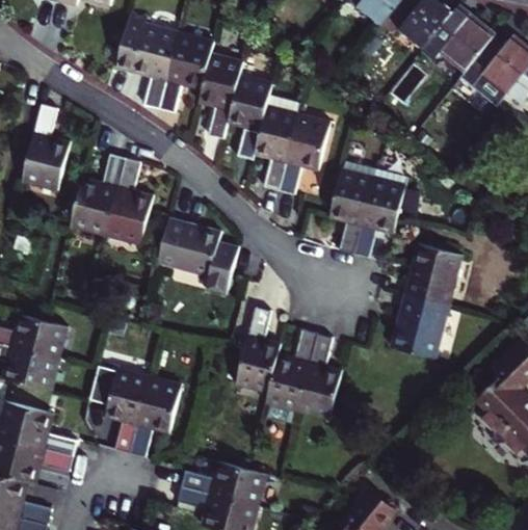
[(58,0),(57,3),(76,8),(78,0),(88,0),(112,6),(113,0),(58,0)]
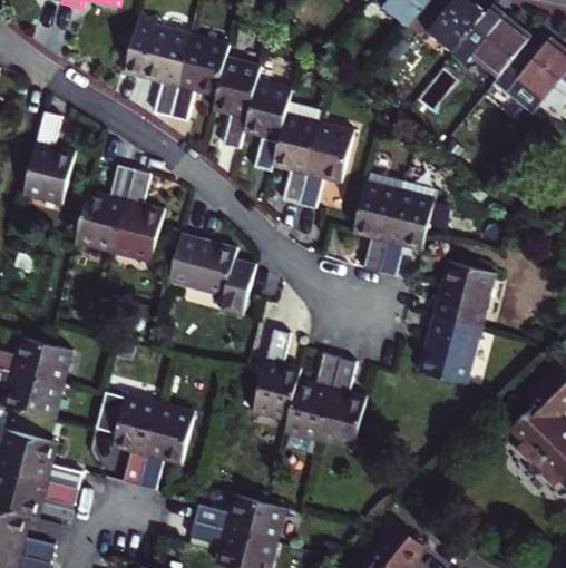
[(416,23),(433,0),(372,0),(386,10),(390,5),(416,23)]
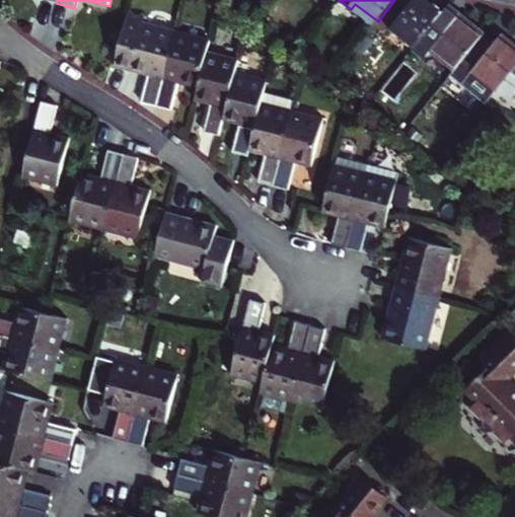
[(394,0),(378,21),(390,30),(394,25),(418,43),(442,11),(445,7),(436,0),(394,0)]
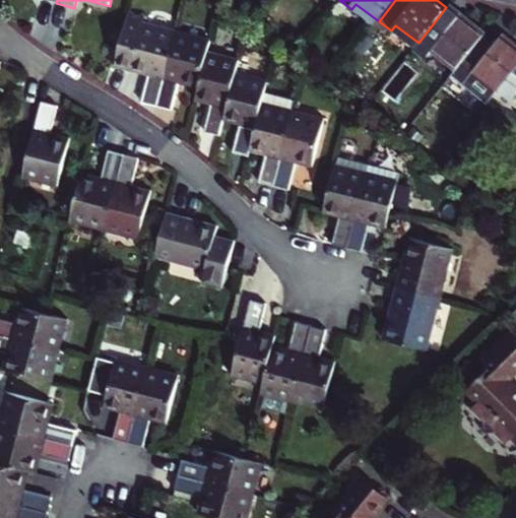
[(455,20),(443,11),(418,43),(431,52),(435,48),(459,66),(486,31),(489,28),(463,9),(455,20)]
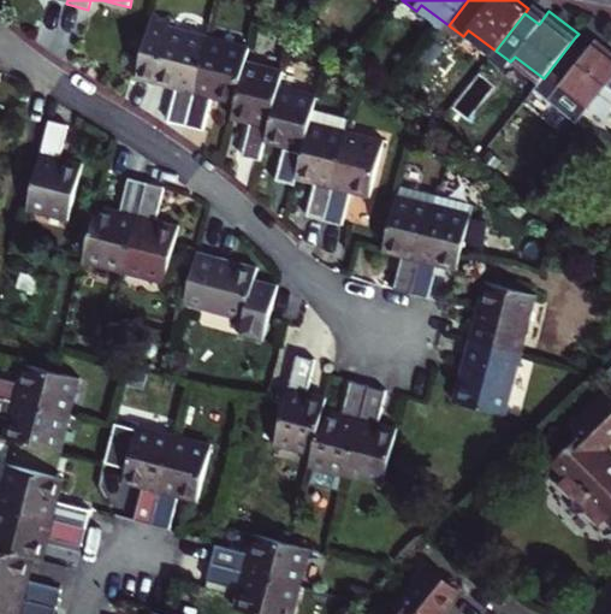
[(155,76),(167,29),(170,19),(153,15),(135,78),(153,83),(155,76)]
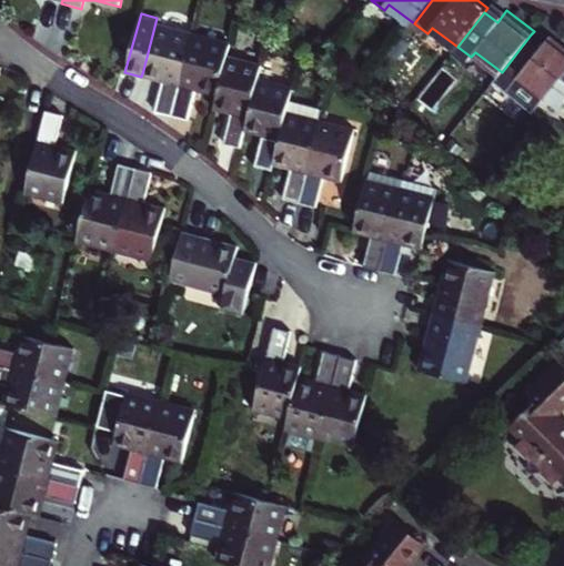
[(154,27),(143,70),(161,74),(159,81),(151,112),(170,117),(191,38),(154,27)]
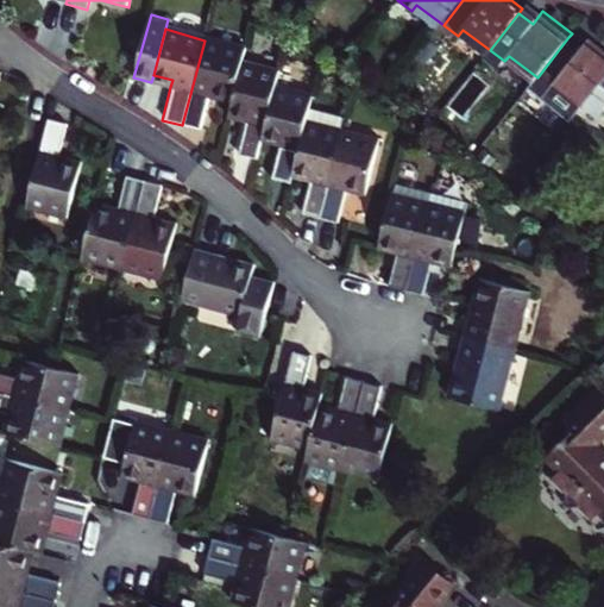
[(568,37),(538,77),(536,80),(577,112),(603,79),(603,76),(603,44),(592,36),(584,48),(568,37)]
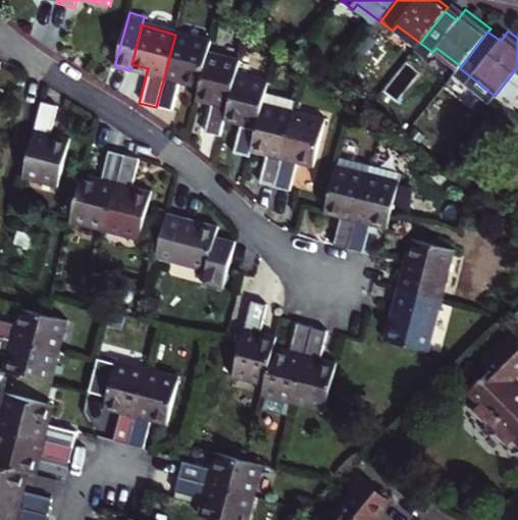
[(170,111),(177,86),(179,78),(200,83),(207,56),(210,44),(175,35),(156,107),(170,111)]
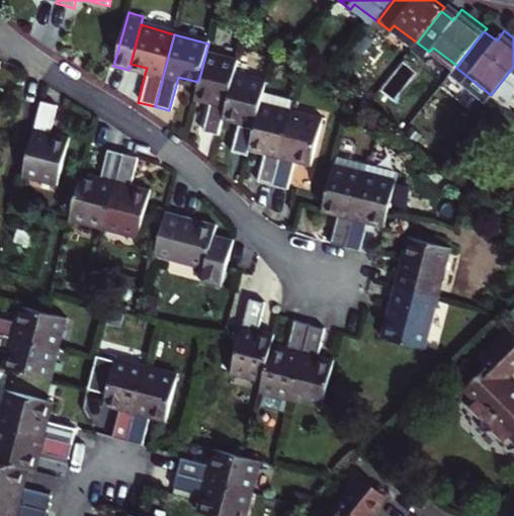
[(423,65),(409,54),(388,82),(402,93),(423,65)]
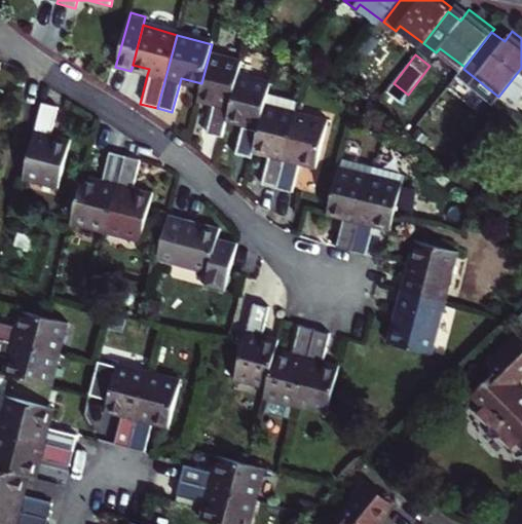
[(239,65),(209,57),(201,83),(199,91),(197,97),(212,100),(210,108),(204,134),(220,138),(223,126),(225,119),(236,78),(239,65)]
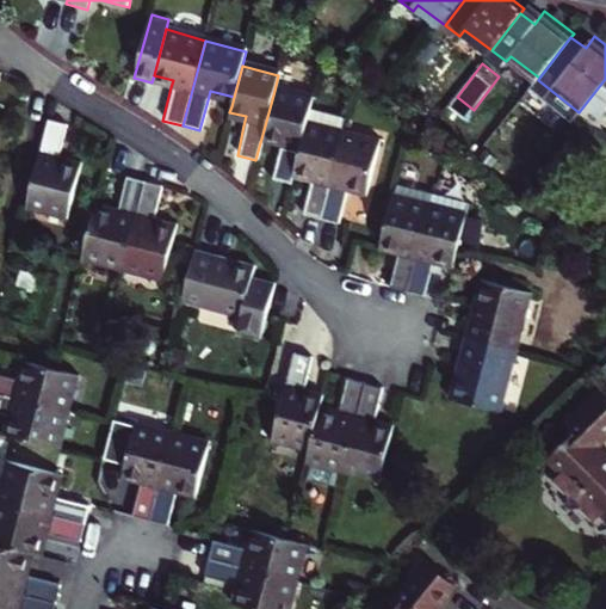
[(154,75),(152,82),(171,87),(173,80),(154,75)]
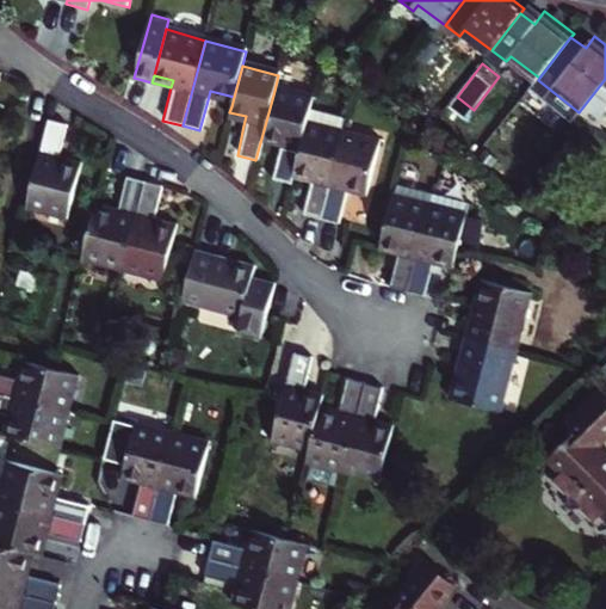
[(210,91),(208,100),(232,106),(234,97),(210,91)]
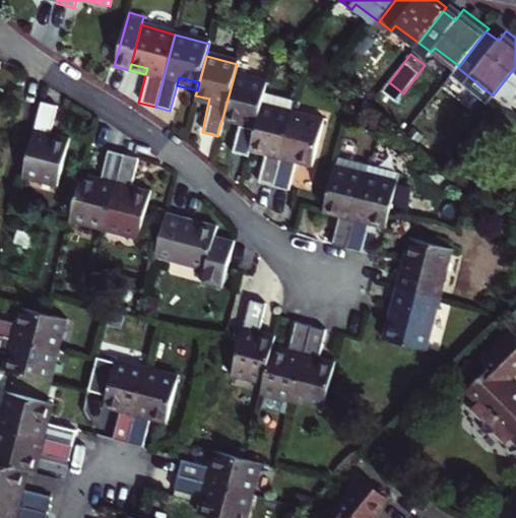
[(265,87),(234,77),(222,118),(237,122),(235,129),(229,155),(246,160),(246,156),(248,149),(259,110),(265,87)]
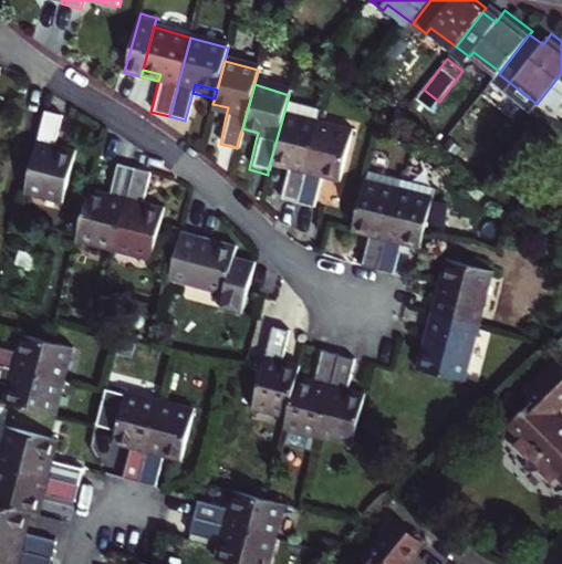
[(211,112),(226,116),(228,107),(212,104),(211,112)]
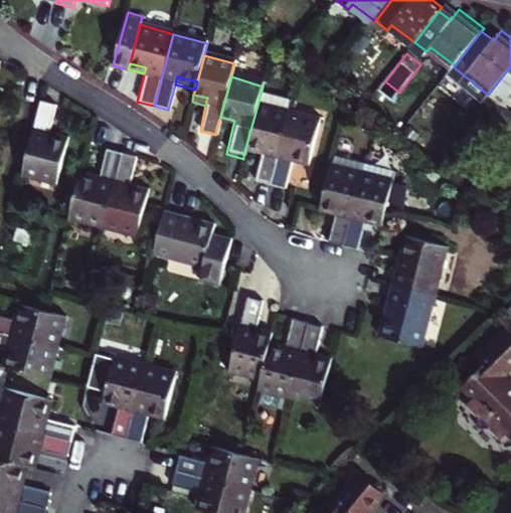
[(41,100),(22,172),(55,181),(66,142),(48,137),(49,131),(57,105),(41,100)]
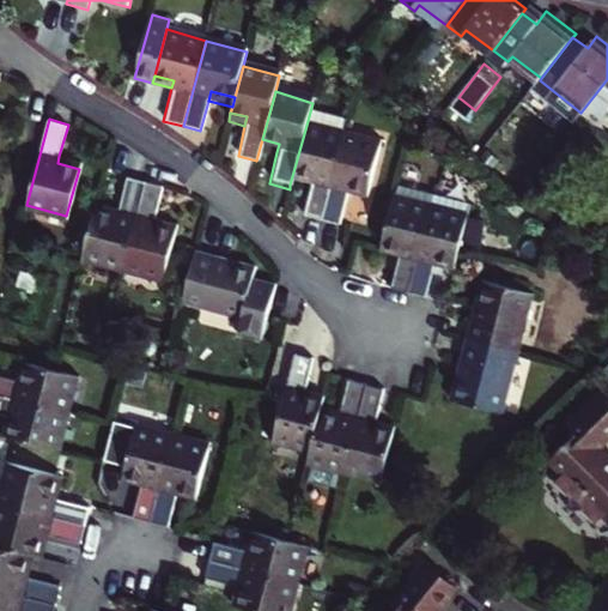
[(342,140),(305,129),(292,176),(310,181),(308,191),(301,219),(318,225),(342,140)]
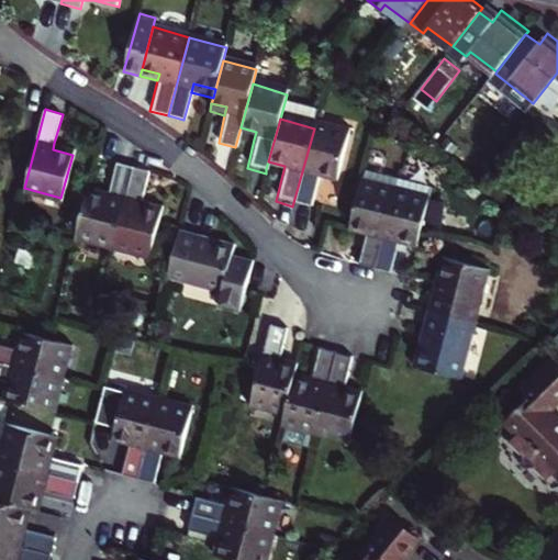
[(238,135),(254,140),(256,132),(241,127),(238,135)]
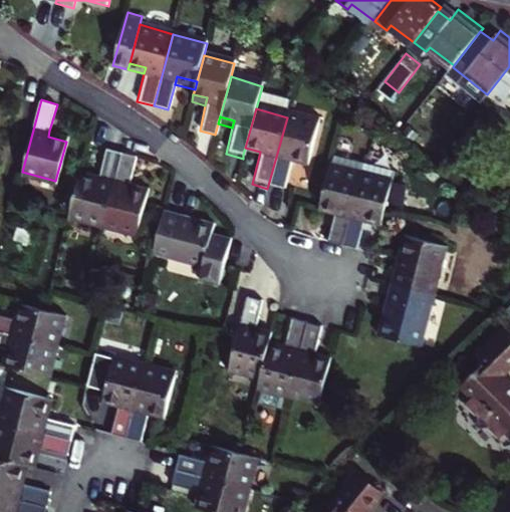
[(319,126),(287,117),(267,189),(282,193),(289,168),(291,160),(309,165),(319,126)]
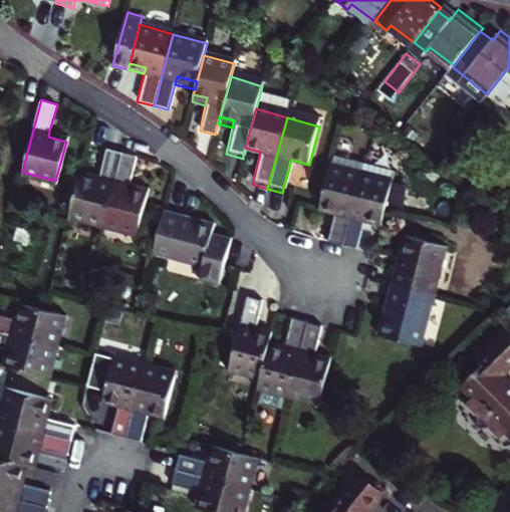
[(48,137),(66,142),(68,136),(49,131),(48,137)]
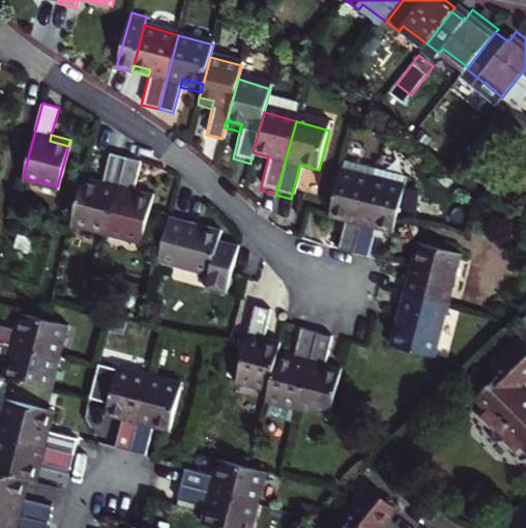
[(106,230),(124,157),(109,152),(101,179),(99,186),(81,181),(69,220),(106,230)]
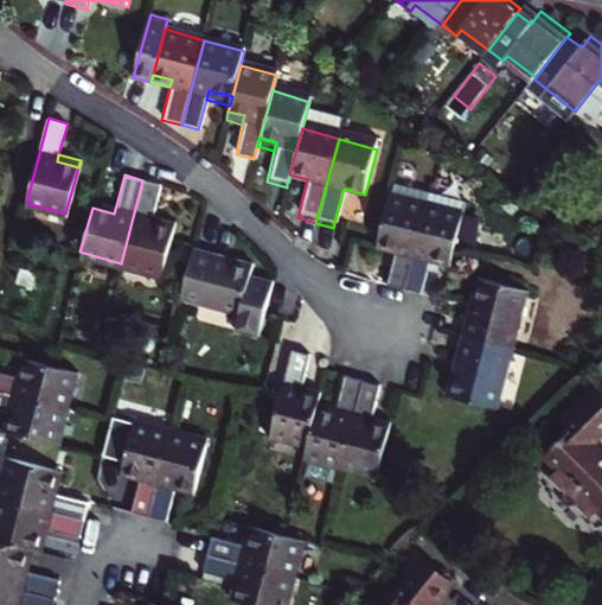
[(287,183),(305,189),(307,179),(289,174),(287,183)]
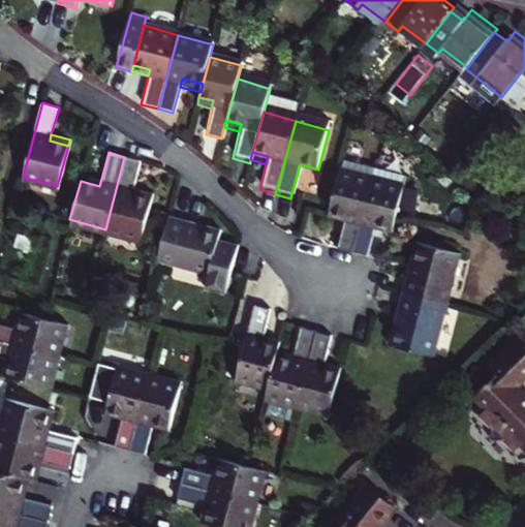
[(142,161),(124,157),(105,229),(139,239),(149,199),(132,194),(134,188),(142,161)]
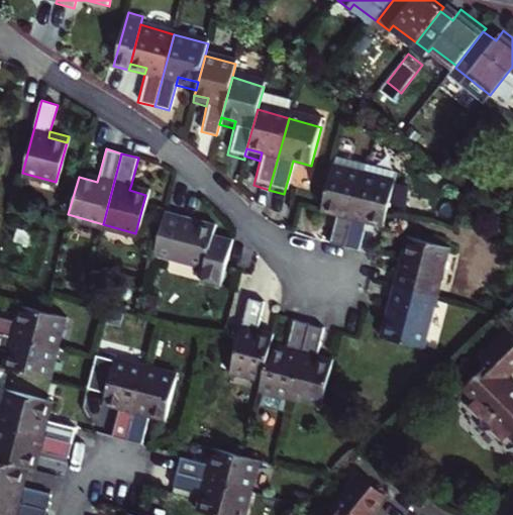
[(343,248),(367,166),(334,157),(321,205),(335,209),(333,216),(326,243),(343,248)]
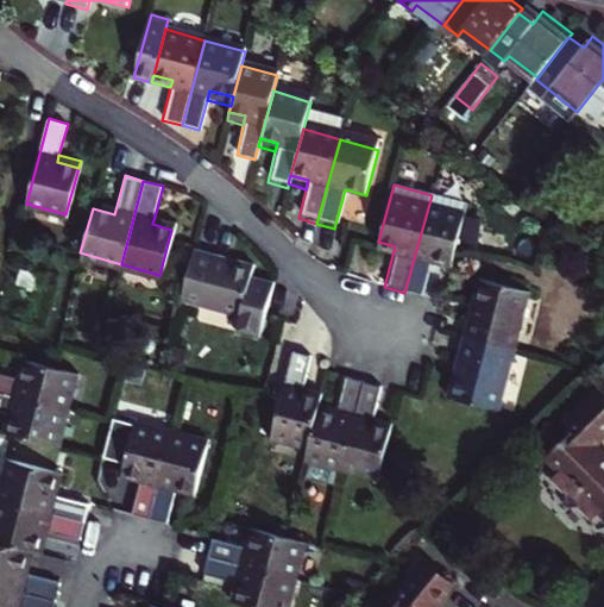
[(364,205),(366,195),(345,189),(343,199),(364,205)]
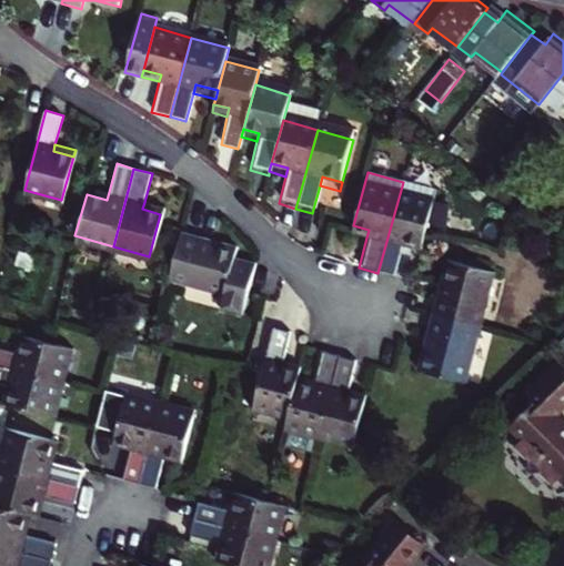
[(436,192),(403,182),(378,273),(393,278),(401,248),(403,240),(422,244),(426,230),(436,192)]
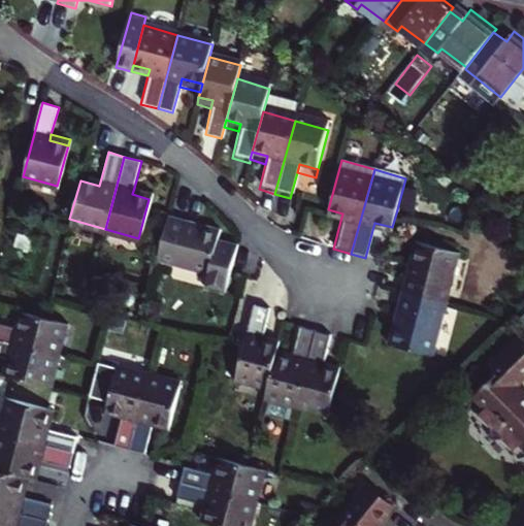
[(99,186),(101,178),(83,172),(80,181),(99,186)]
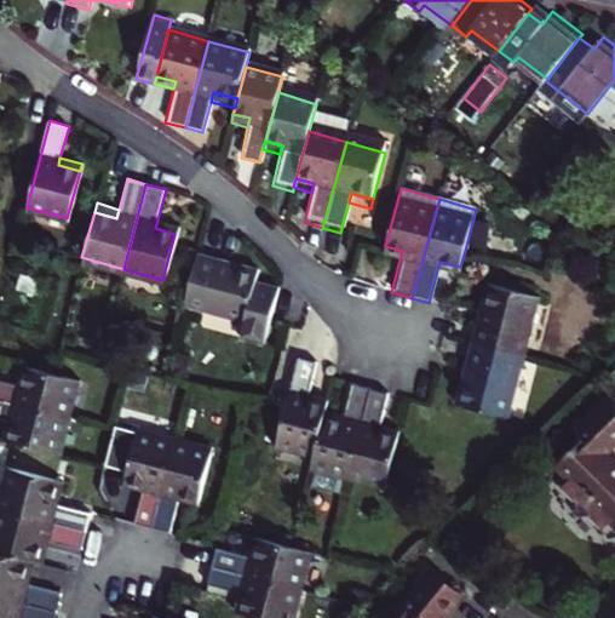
[(155,228),(174,234),(177,225),(157,221),(155,228)]
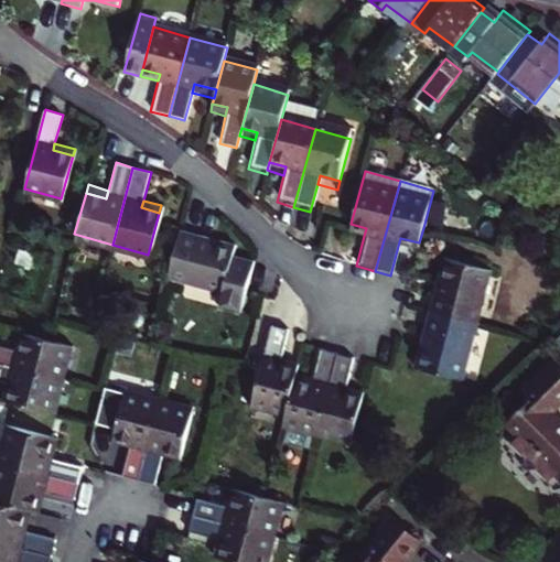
[(351,224),(348,233),(364,236),(366,228),(351,224)]
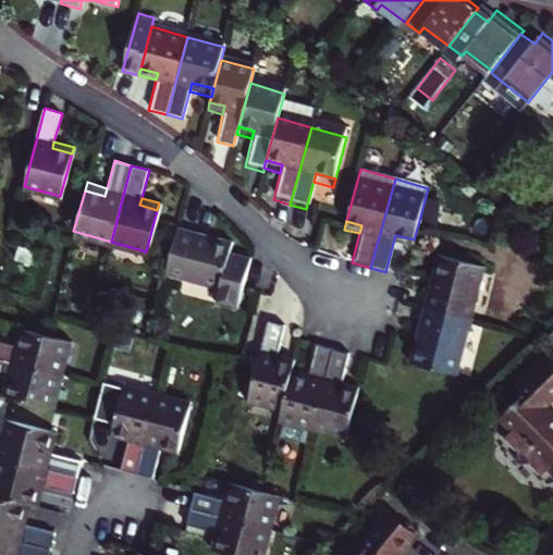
[(176,232),(166,273),(219,287),(214,305),(235,309),(247,263),(228,258),(230,247),(176,232)]
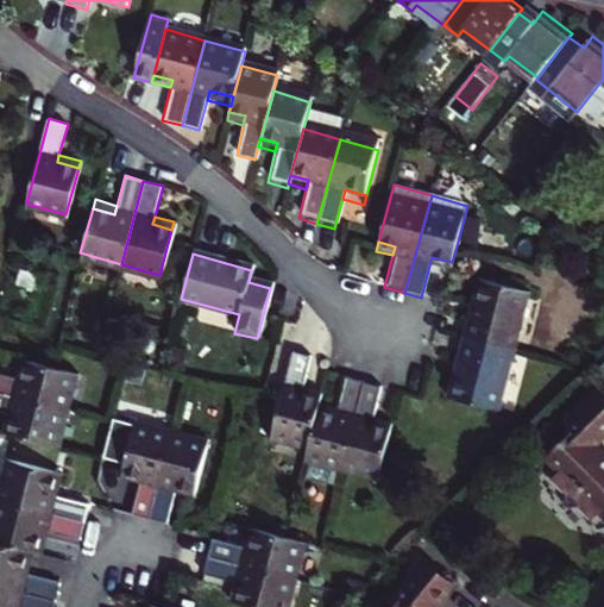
[(448,271),(452,262),(432,257),(429,266),(448,271)]
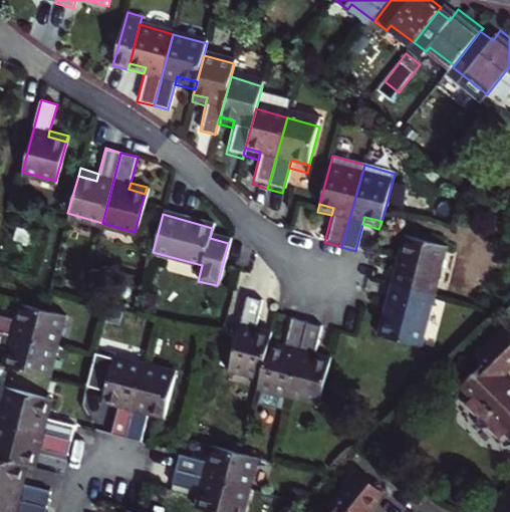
[(35,233),(16,229),(12,242),(31,247),(35,233)]
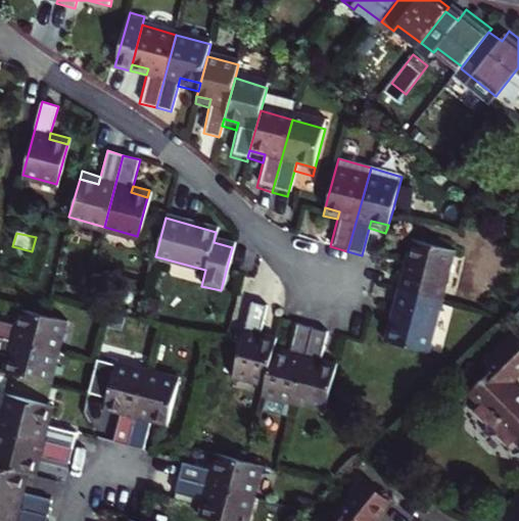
[(397,290),(435,300),(449,250),(411,240),(397,290)]
